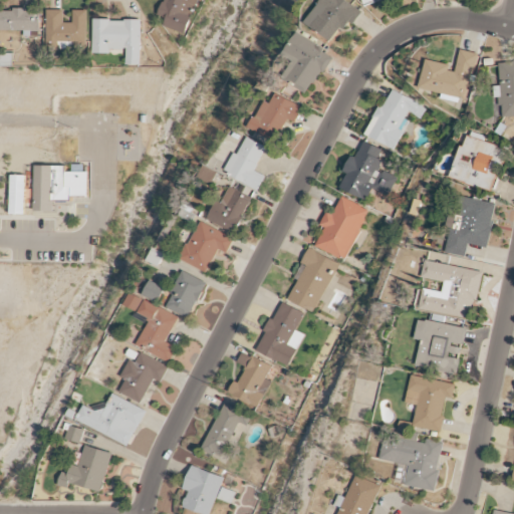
[(164,27),(187,34),(198,0),(164,0),(160,16),(167,18),(164,27)]
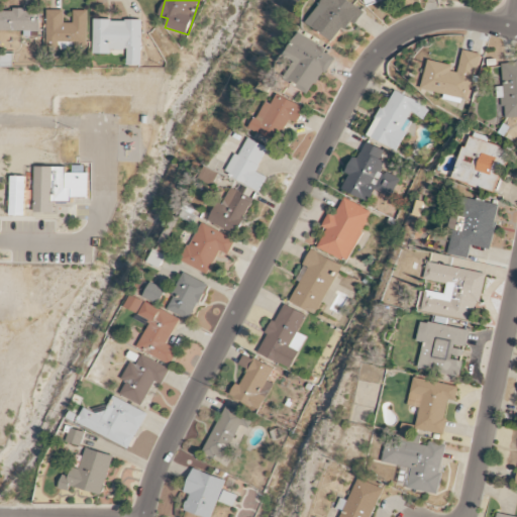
[(365,12),(346,0),(322,0),(307,23),(334,42),(349,21),(355,25),(365,12)]
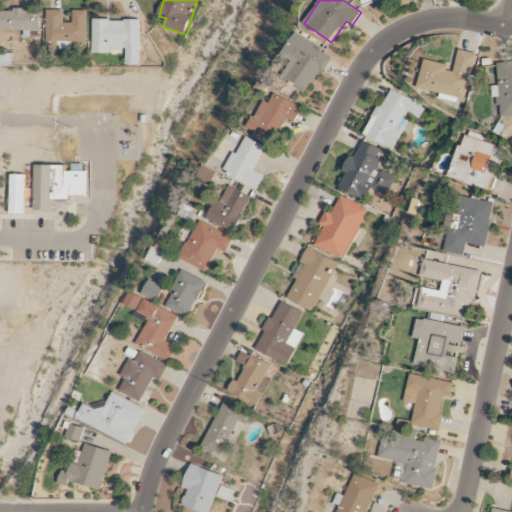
[(0,30),(39,31),(40,16),(30,15),(30,10),(0,9),(0,30)]
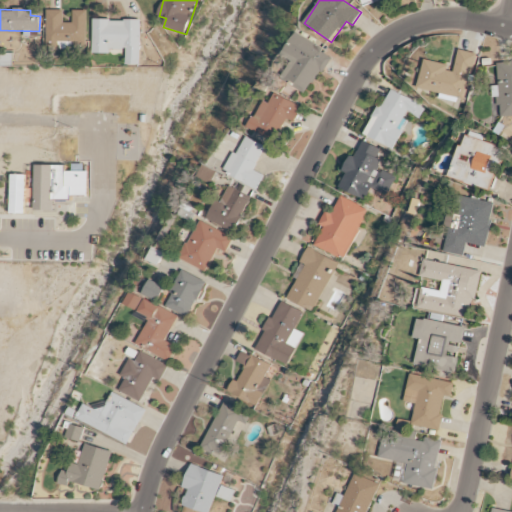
[(86,11),(72,10),(72,23),(63,23),(63,10),(46,10),(46,45),(71,45),(71,41),(86,41),(86,11)]
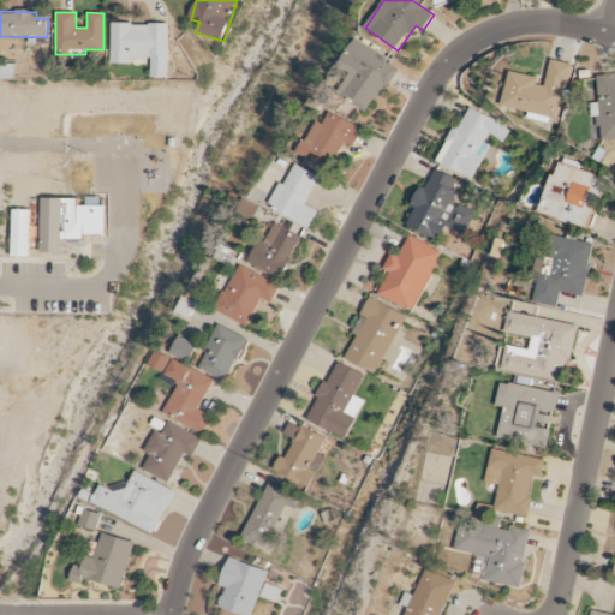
[(169,24),(111,23),(111,63),(151,63),(150,78),(168,78),(169,24)]
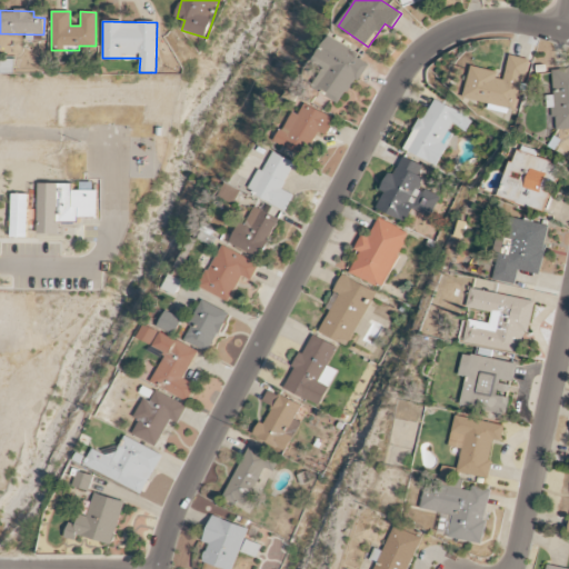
[(367,59),(327,38),(313,62),(323,68),(312,88),(342,105),(367,59)]
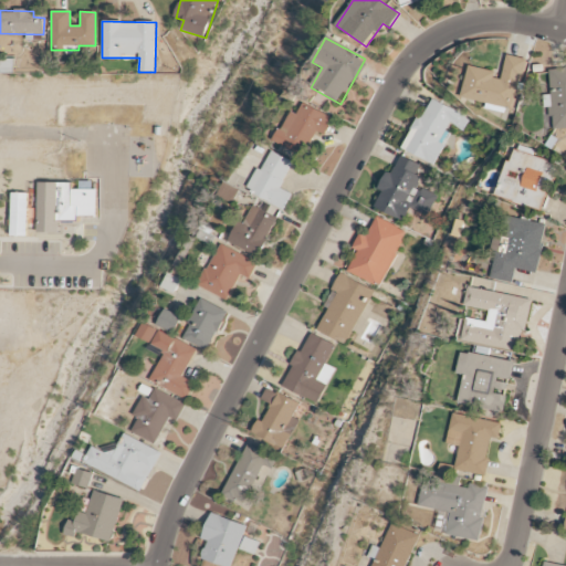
[(463,97),(486,103),(486,107),(491,108),(491,109),(512,115),(525,59),(506,55),(502,75),(470,67),(463,97)]
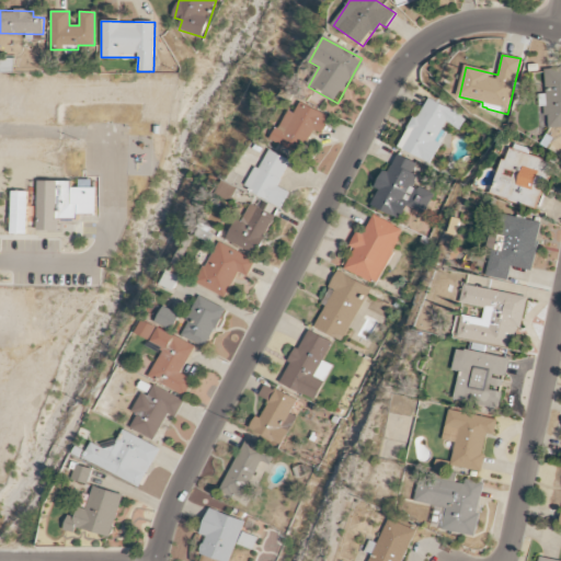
[(560,68),(545,69),(547,94),(542,94),(546,129),(560,127),(560,68)]
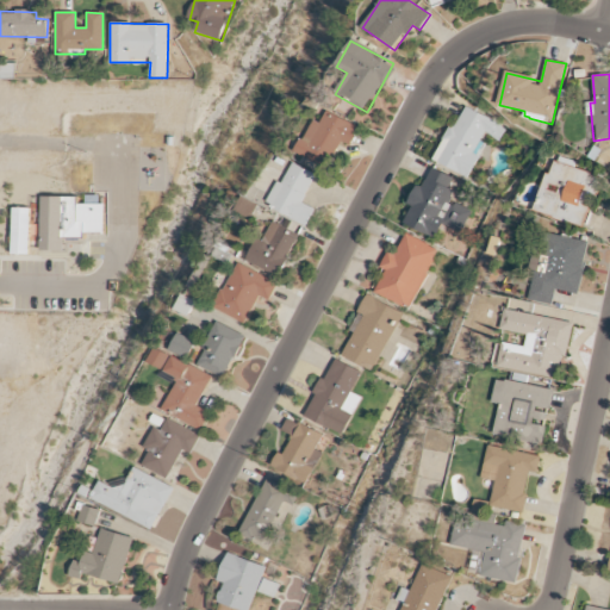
[(470,178),(489,137),(499,142),(505,128),(461,106),(436,161),(470,178)]
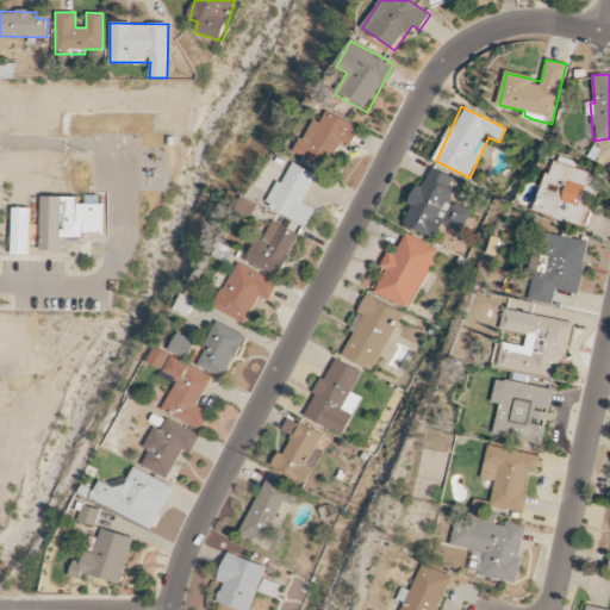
[(350,145),(359,128),(327,112),(321,123),(312,119),(297,153),(330,169),(342,142),(350,145)]
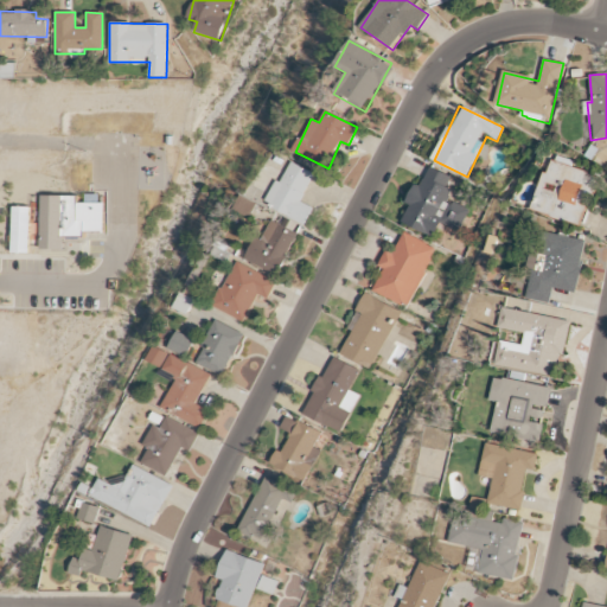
[(534,211),(582,225),(596,174),(548,160),(534,211)]
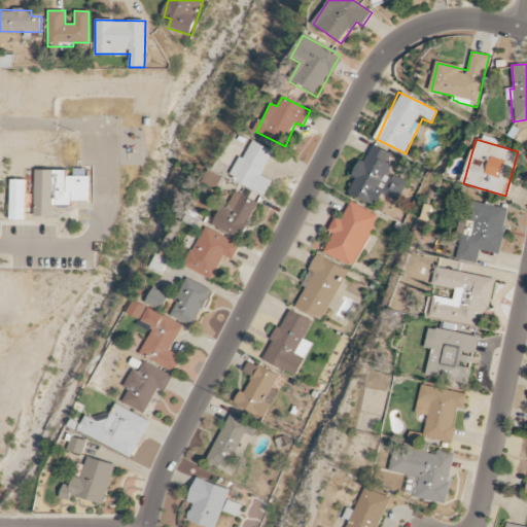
[(273,149),(249,140),(233,180),(267,195),(273,180),(262,175),(273,149)]
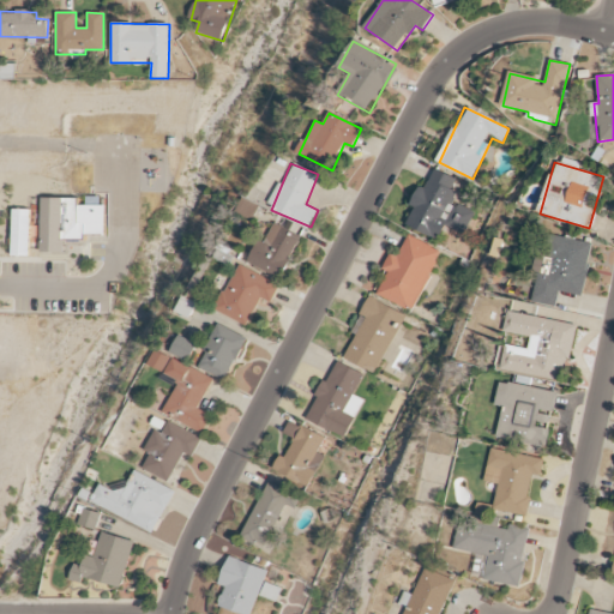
[(407,226),(440,240),(444,233),(461,240),(474,211),(452,202),(457,192),(451,190),(457,179),(434,168),(425,190),(420,187),(411,205),(415,206),(407,226)]
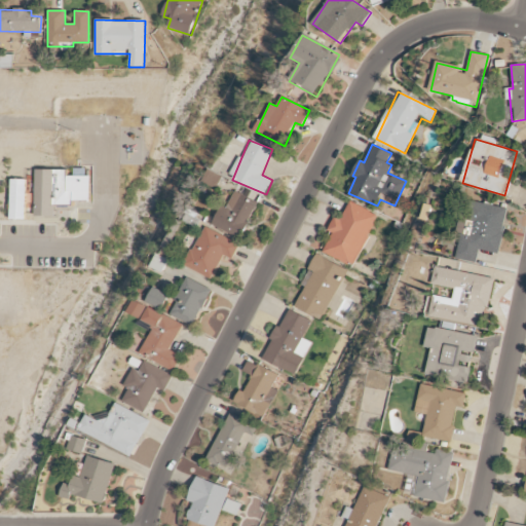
[(35,217),(55,217),(55,207),(73,208),(73,200),(90,200),(90,176),(68,176),(68,170),(35,170),(35,217)]
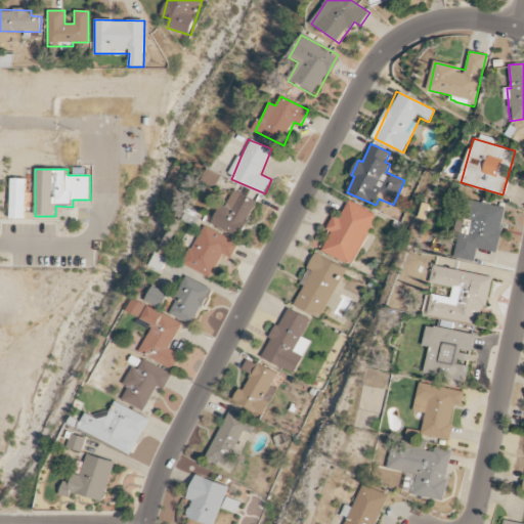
[(26,219),(26,179),(11,179),(10,219),(26,219)]
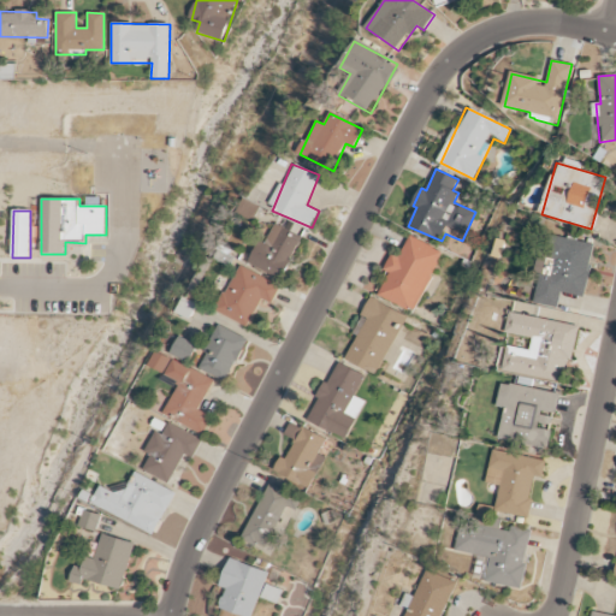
[(248,265),(283,280),(301,237),(273,225),(265,246),(258,242),(248,265)]
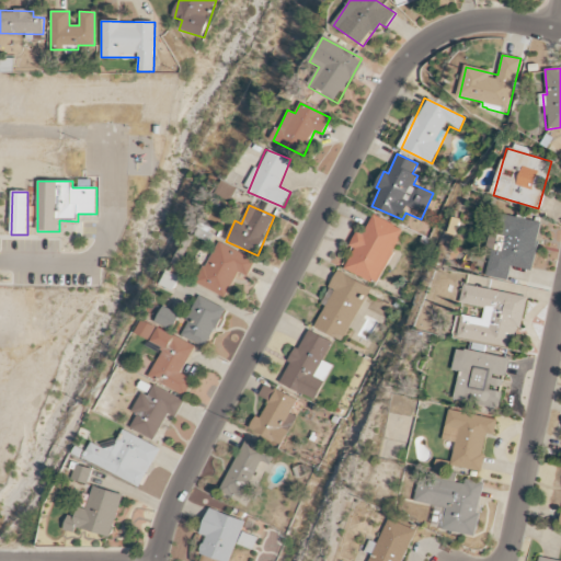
[(484,276),(508,281),(511,266),(533,271),(541,222),(496,213),(484,276)]
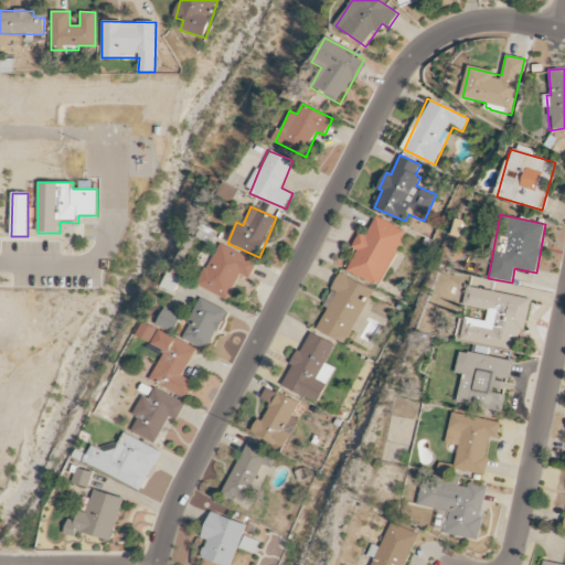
[(380,287),(405,231),(374,216),(366,235),(360,233),(352,248),(358,251),(348,272),(380,287)]
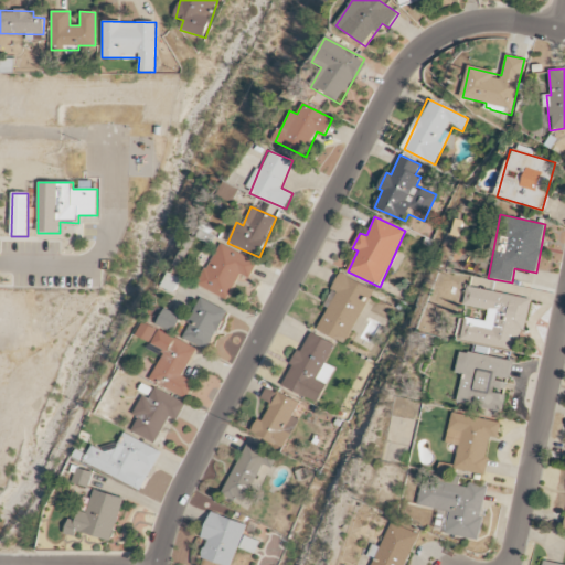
[(238,275),(249,279),(257,260),(216,244),(199,287),(228,299),(238,275)]
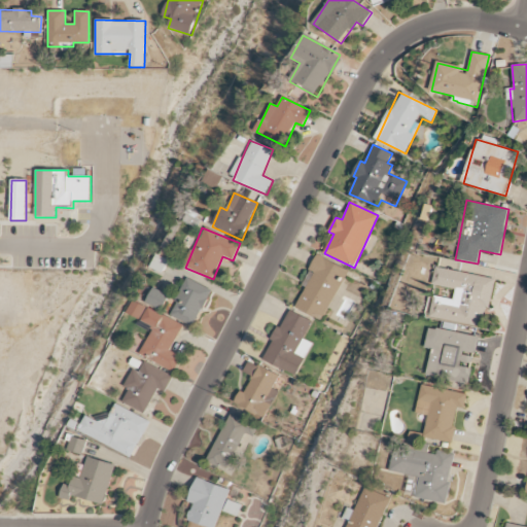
[(151,268),(163,273),(169,260),(157,254),(151,268)]
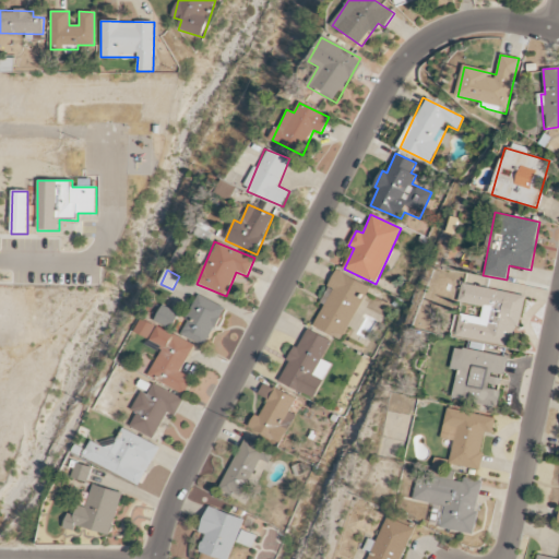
[(343,341),(368,286),(335,271),(320,302),(324,305),(313,328),(343,341)]
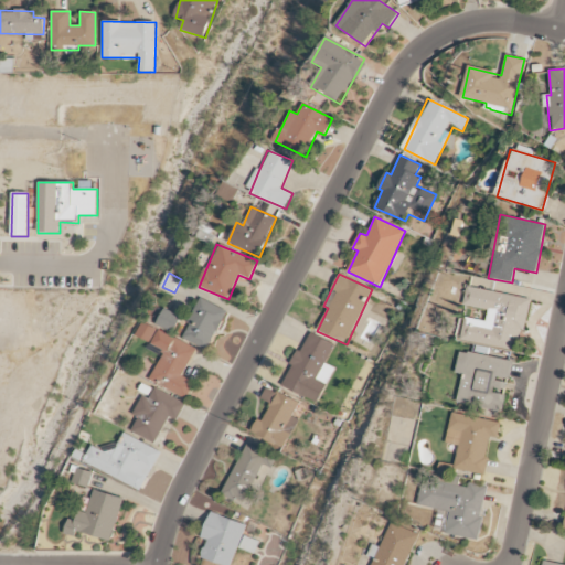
[(465,318),(460,341),(520,351),(530,298),(466,287),(462,306),(488,310),(486,321),(465,318)]
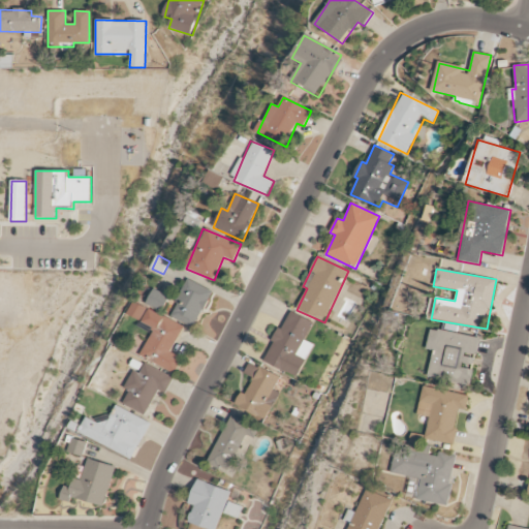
[(196,329),(211,289),(185,280),(170,318),(196,329)]
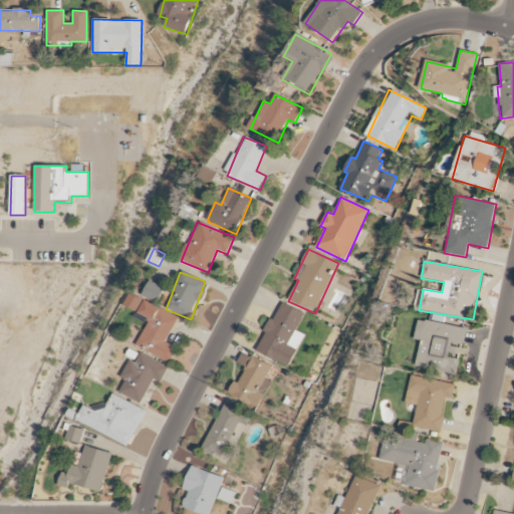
[(159,302),(165,288),(151,281),(144,295),(159,302)]
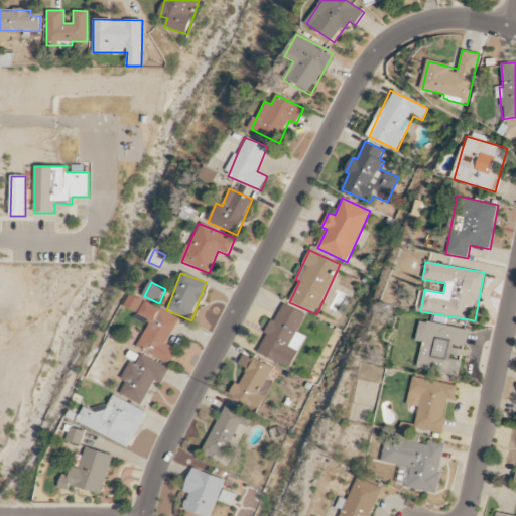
[(178,317),(130,296),(124,308),(150,319),(137,348),(171,363),(177,349),(166,345),(178,317)]
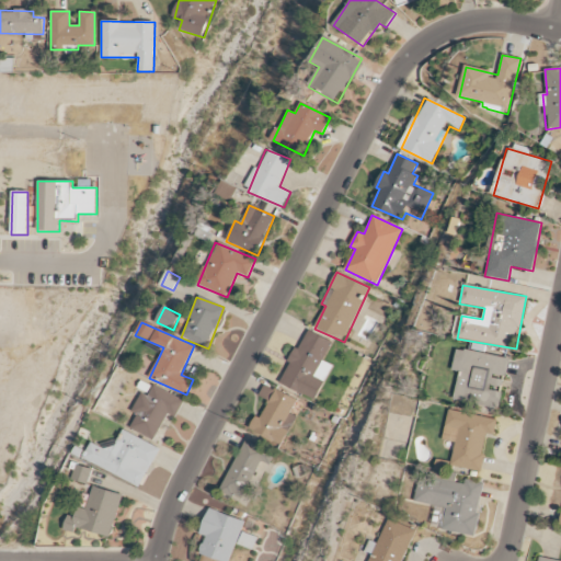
[(331,341),(305,330),(282,385),(317,400),(332,365),(322,362),(331,341)]
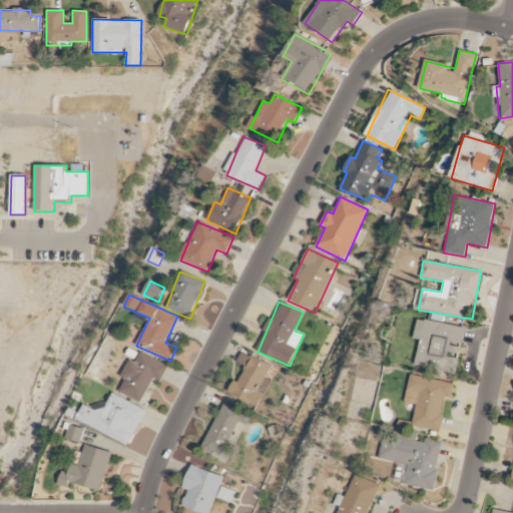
[(415,366),(457,374),(460,357),(458,357),(460,346),(463,346),(466,328),(417,319),(413,340),(420,341),(415,366)]
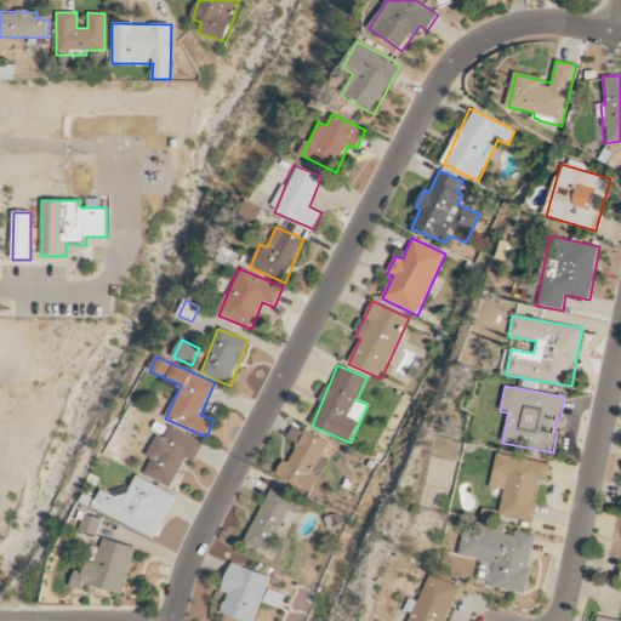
[(328,461),(322,459),(329,442),(292,426),(286,440),(297,445),(290,463),(284,461),(277,477),(314,493),(328,461)]
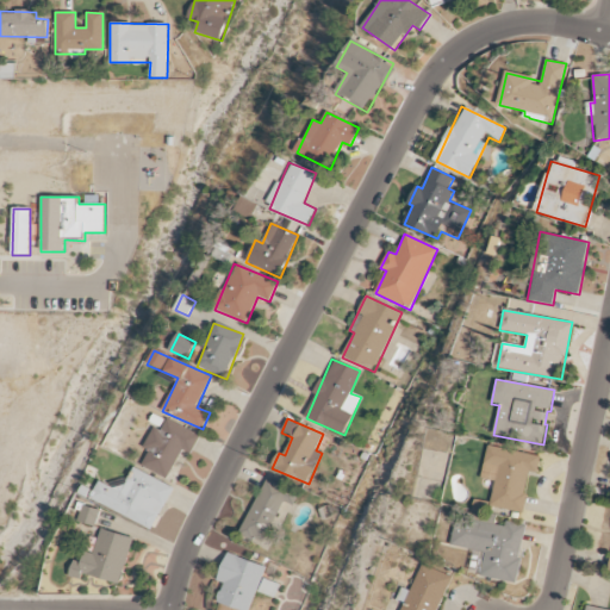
[(182,449),(192,454),(200,435),(166,419),(161,430),(153,427),(144,448),(150,450),(142,467),(169,479),(182,449)]
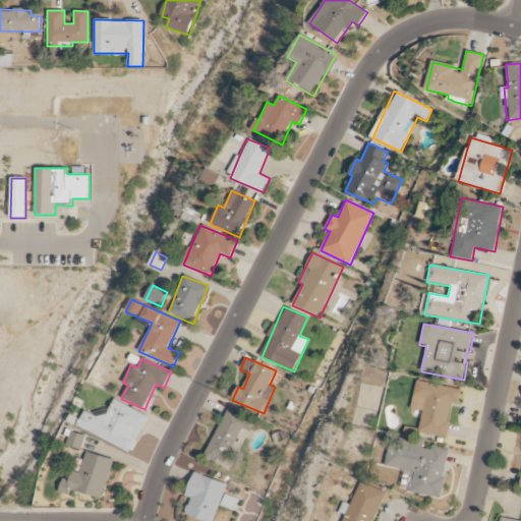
[(447,439),(453,403),(459,404),(461,390),(416,381),(411,408),(423,410),(418,433),(447,439)]
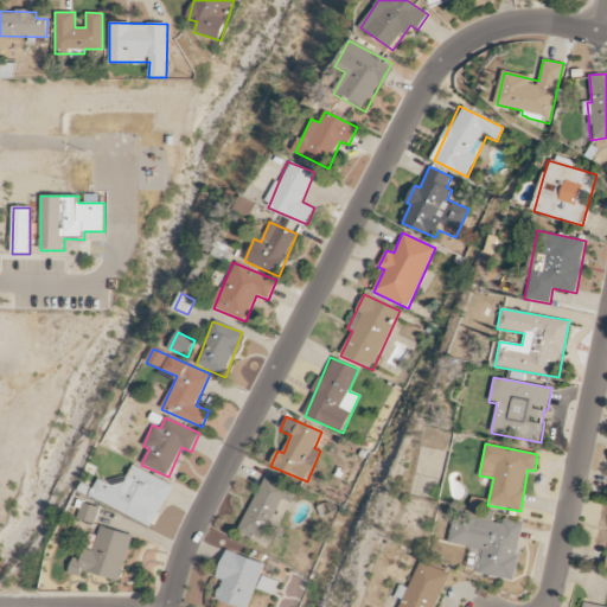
[(154,526),(172,484),(128,465),(119,487),(98,479),(90,498),(154,526)]
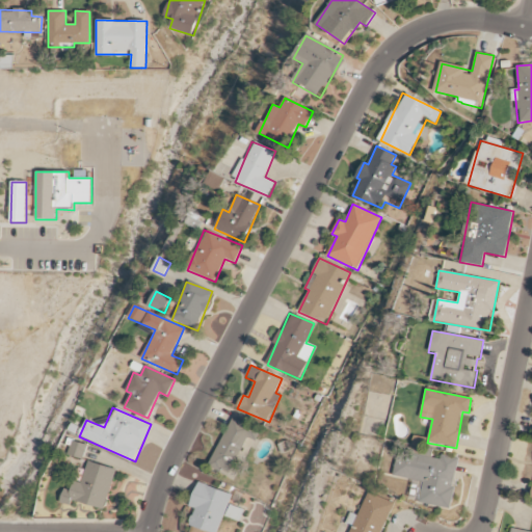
[(250,440),(256,442),(260,431),(232,418),(210,468),(233,478),(250,440)]
